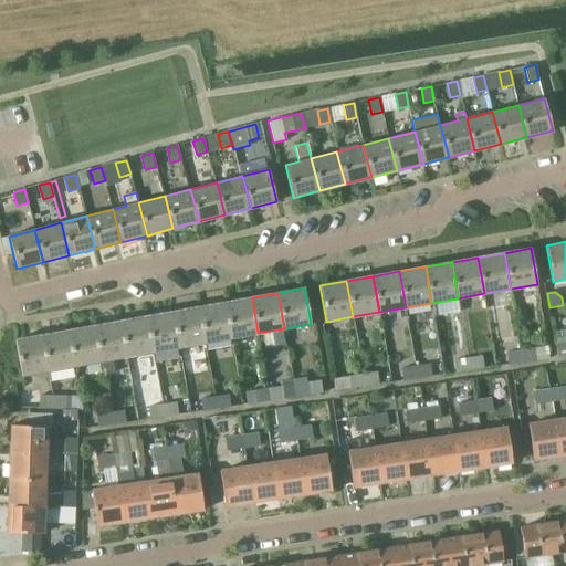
[(252,297),(226,302),(232,338),(258,333),(252,297)]
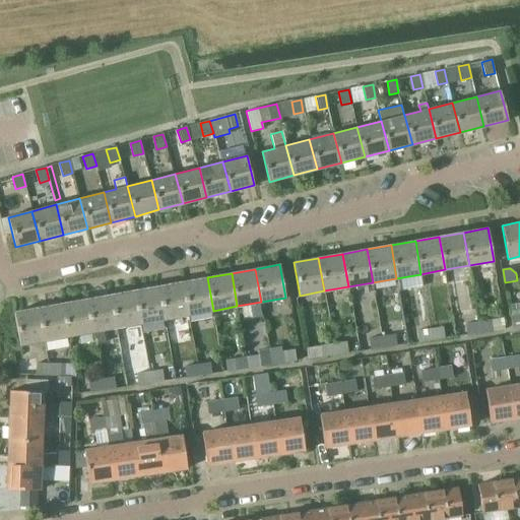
[(213,311),(207,277),(183,281),(189,315),(213,311)]
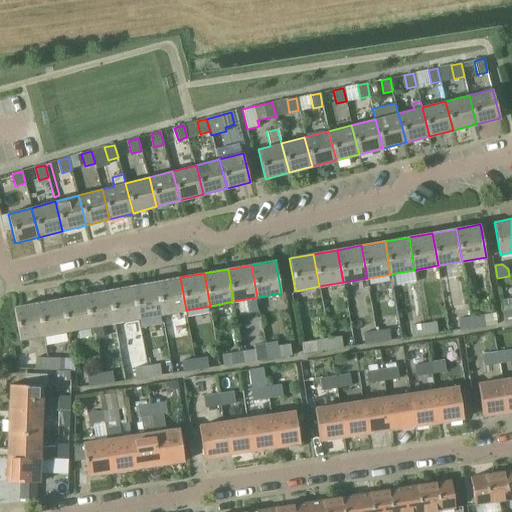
[(180,277),(156,282),(162,314),(186,310),(180,277)]
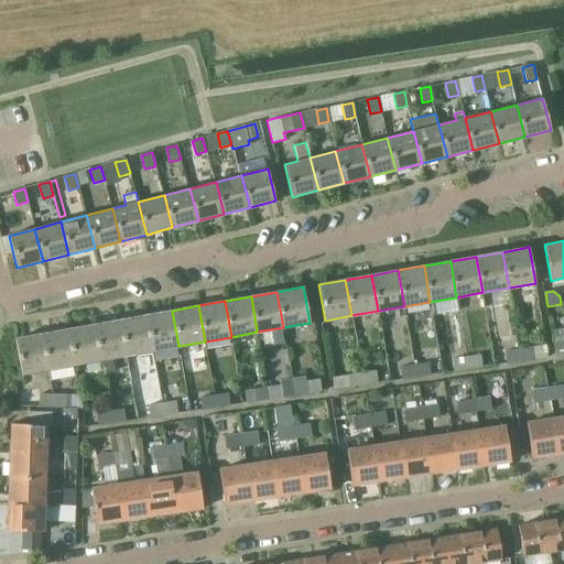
[(179,346),(172,311),(145,315),(152,350),(179,346)]
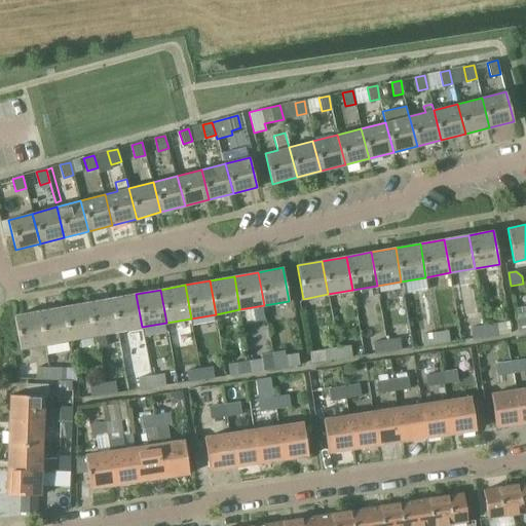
[(136,294),(111,298),(117,332),(142,327),(136,294)]
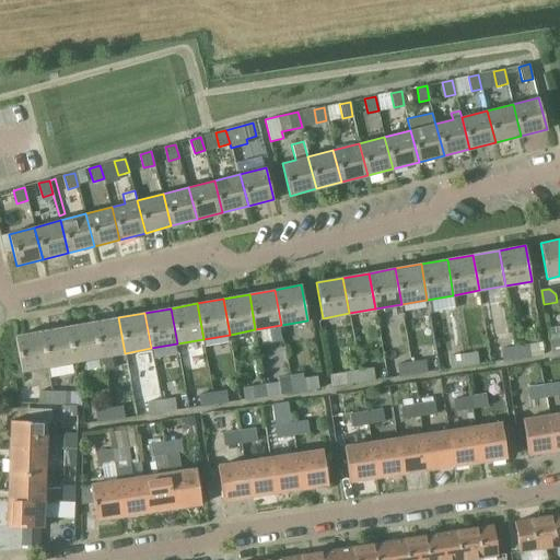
[(114,370),(111,356),(125,353),(118,317),(93,323),(98,358),(100,358),(102,372),(114,370)]
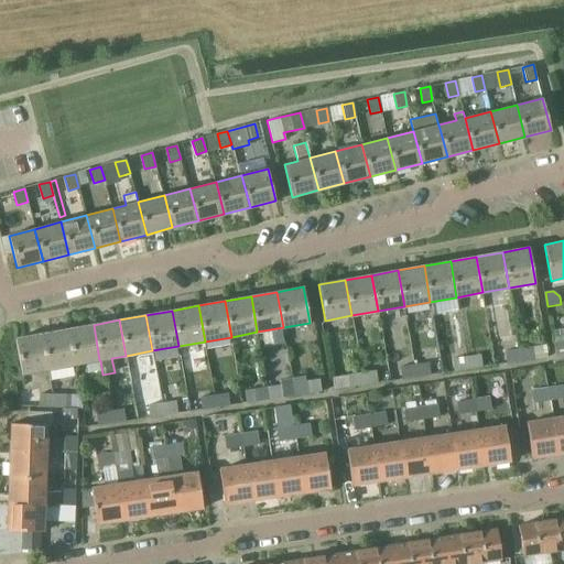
[(74,365),(99,360),(94,325),(67,329),(74,365)]
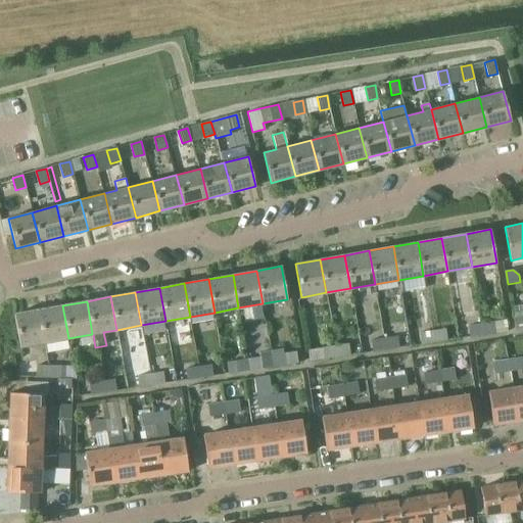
[(62,305),(38,310),(44,343),(68,338),(62,305)]
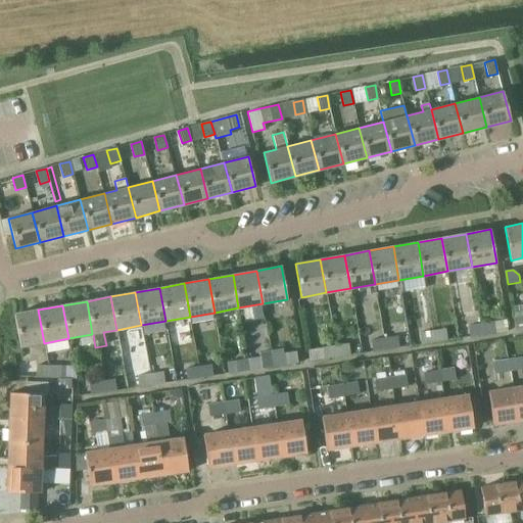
[(14,314),(20,347),(44,343),(38,310),(14,314)]
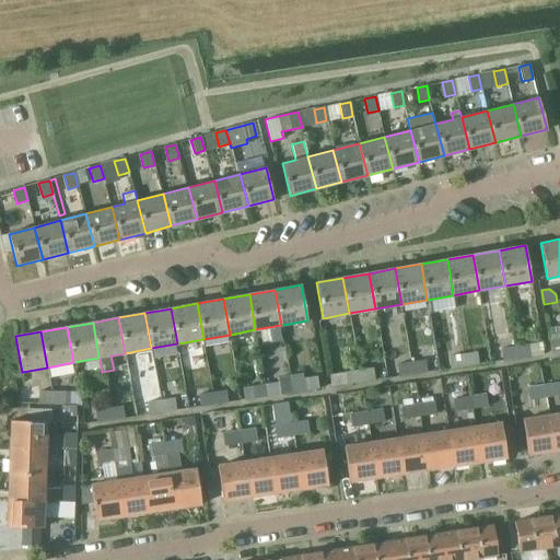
[(559,339),(551,340),(549,341),(551,353),(559,351),(559,339)]
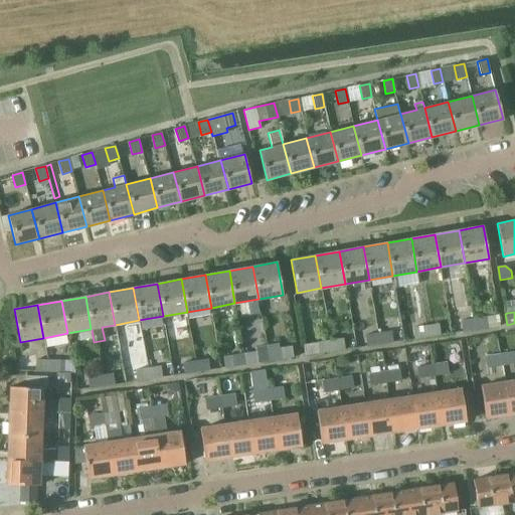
[(487,317),(474,319),(475,329),(488,327),(487,317)]
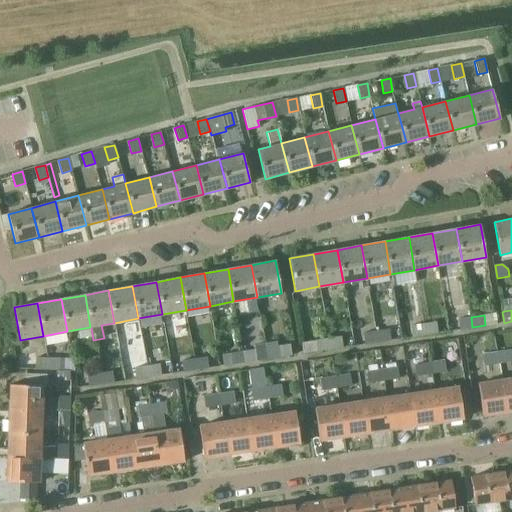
[(459,329),(472,327),(471,317),(458,319),(459,329)]
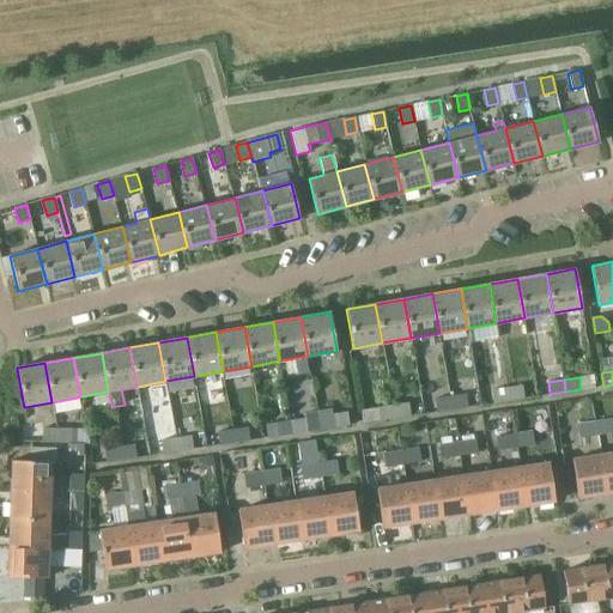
[(522,386),(510,388),(513,400),(525,399),(522,386)]
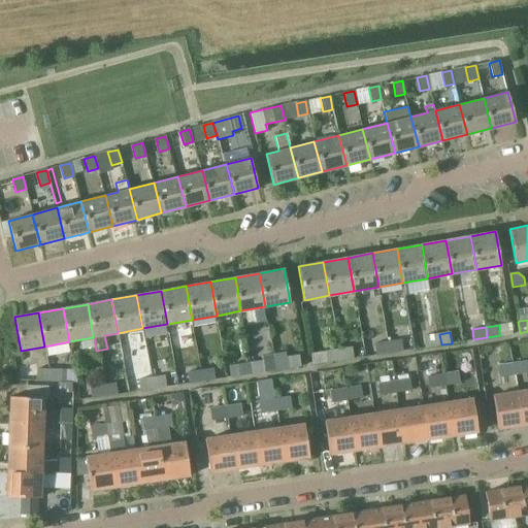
[(427,348),(441,344),(439,334),(426,336),(427,348)]
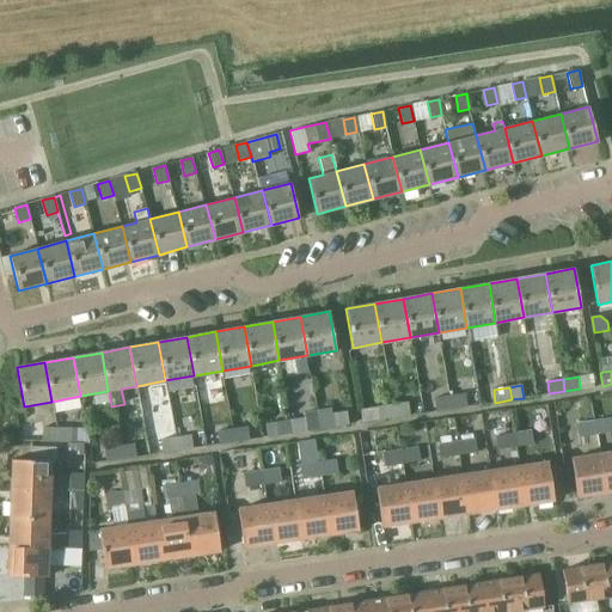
[(465,393),(450,396),(451,409),(466,407),(465,393)]
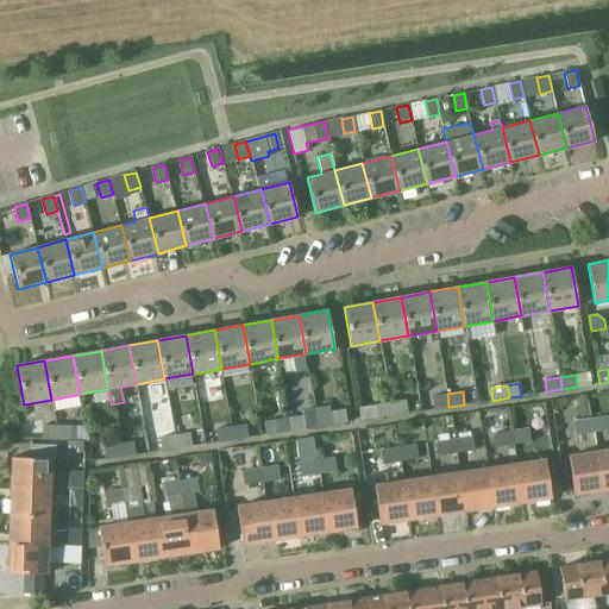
[(433,409),(449,407),(447,394),(432,396),(433,409)]
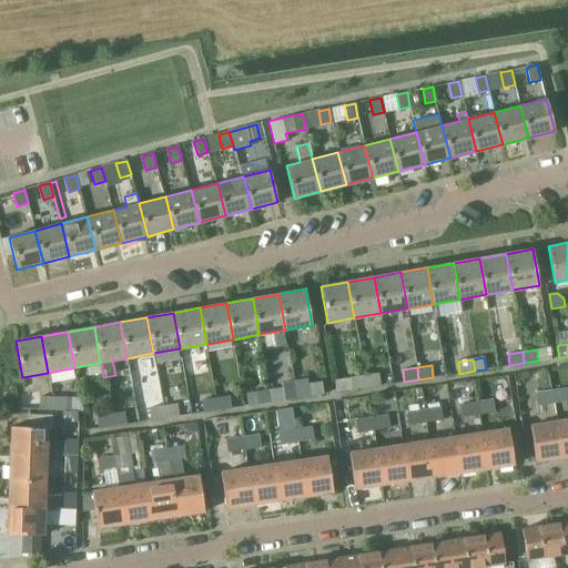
[(377,374),(362,376),(364,387),(381,385),(377,374)]
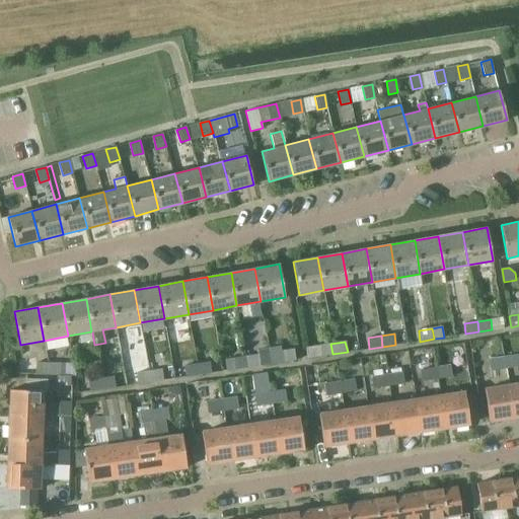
[(330,344),(305,347),(307,358),(332,354),(330,344)]
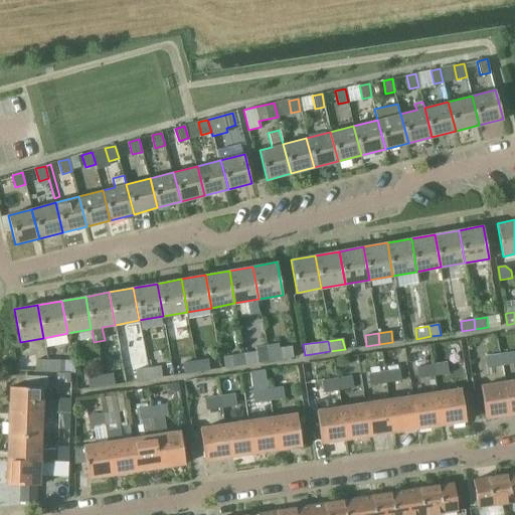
[(280,348),(281,359),(294,357),(291,346),(280,348)]
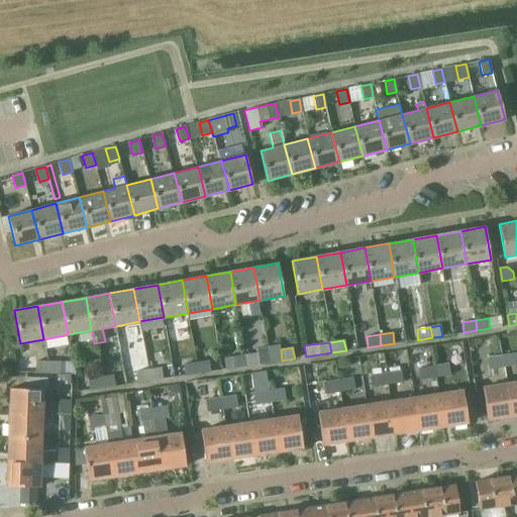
[(270,350),(256,352),(244,354),(246,366),(271,363),(270,350)]
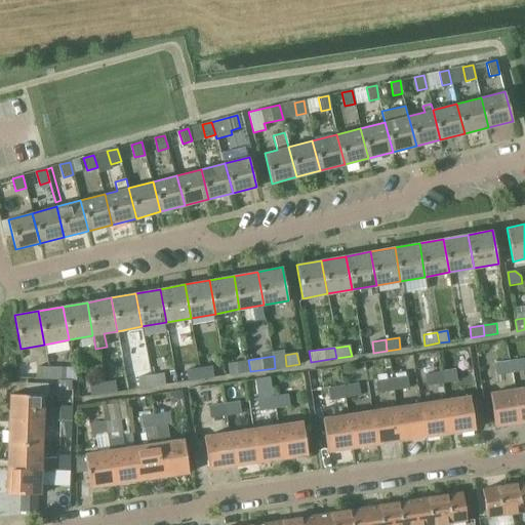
[(524,358),(511,361),(512,373),(524,370),(524,358)]
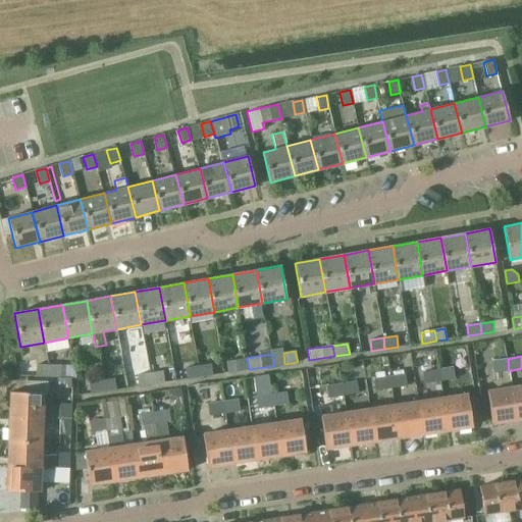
[(227,372),(249,369),(247,358),(225,362),(227,372)]
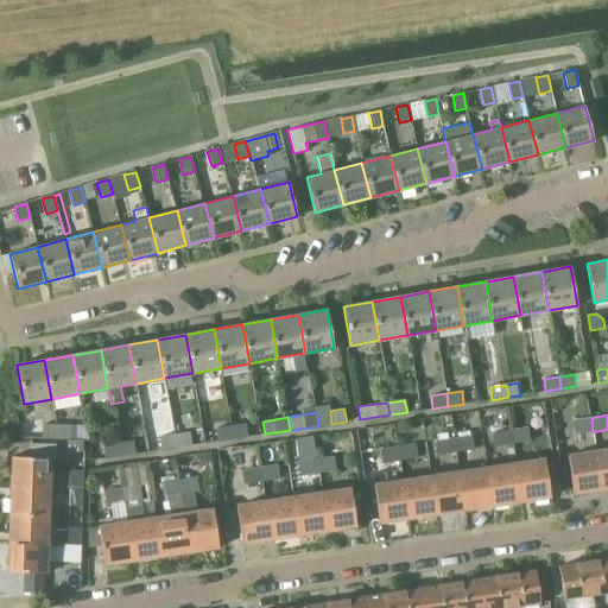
[(591,418),(574,420),(576,435),(593,432),(591,418)]
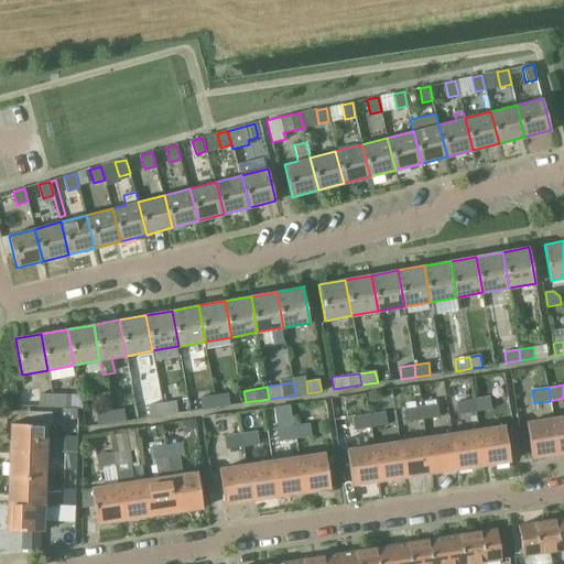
[(20,392),(20,407),(51,407),(51,393),(40,393),(40,389),(20,392)]
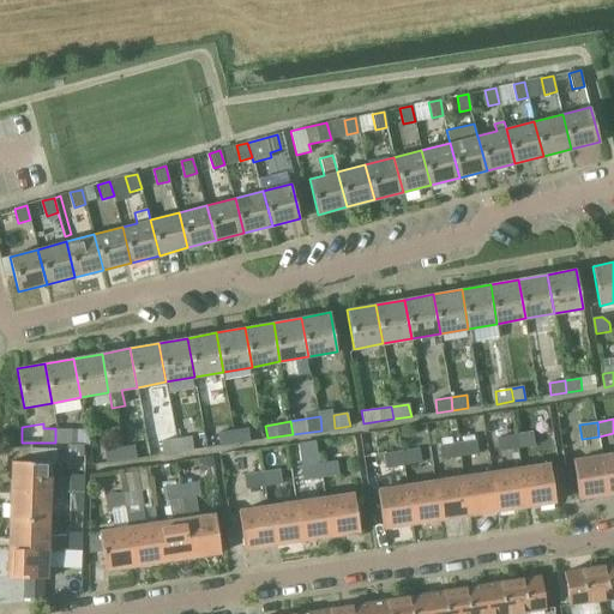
[(55,428),(55,443),(72,443),(72,428),(55,428)]
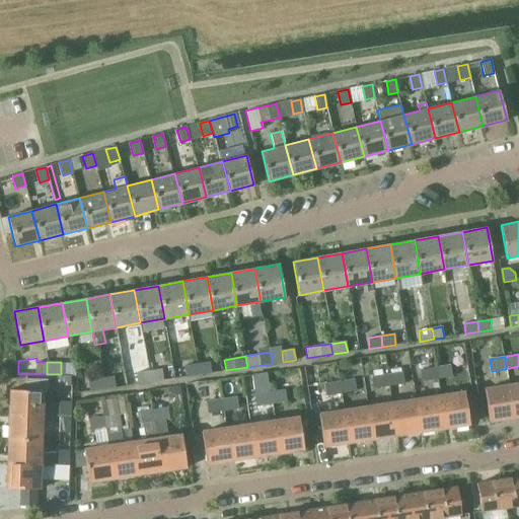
[(210,362),(197,363),(199,375),(211,373),(210,362)]
